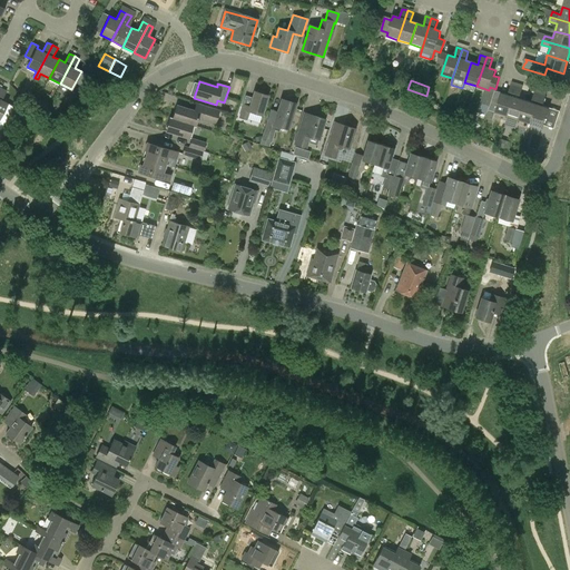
[(495,91),(487,118),(493,120),(495,114),(507,117),(517,86),(511,85),(508,96),(495,91)]
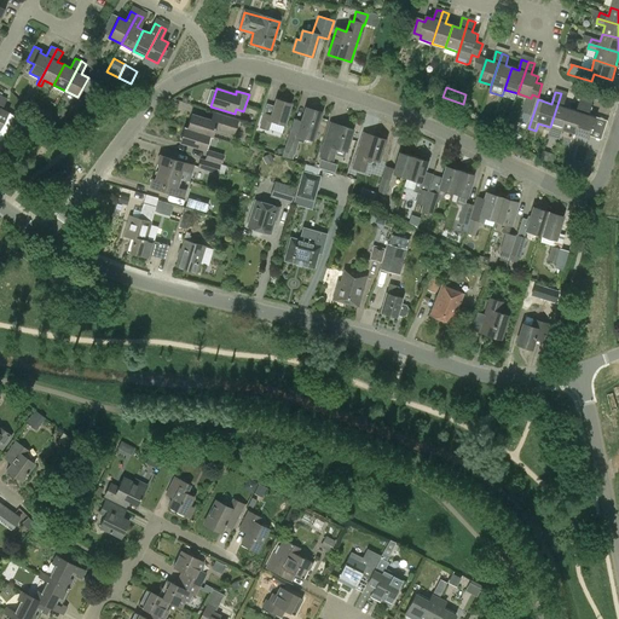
[(561,93),(550,127),(563,132),(571,110),(563,108),(567,96),(561,93)]
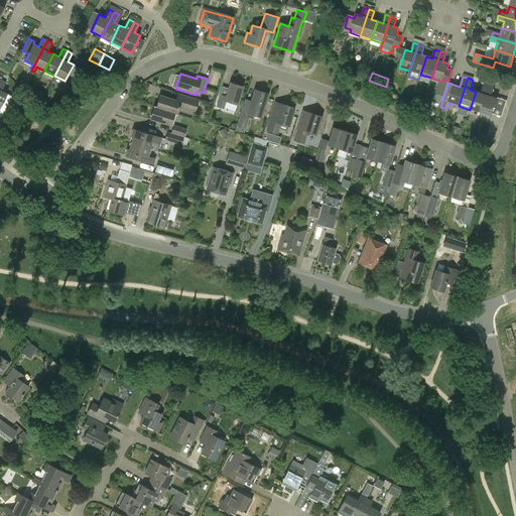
[(0,80),(0,105),(6,107),(12,96),(6,93),(1,90),(5,82),(0,80)]
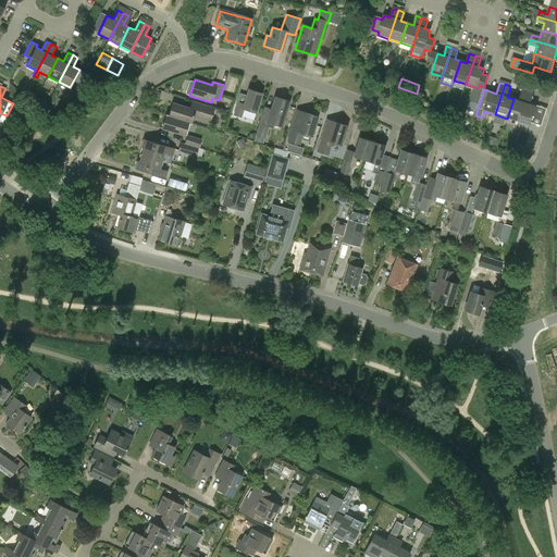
[(261,94),(249,89),(244,103),(238,101),(234,114),(240,116),(243,109),(255,112),(261,94)]
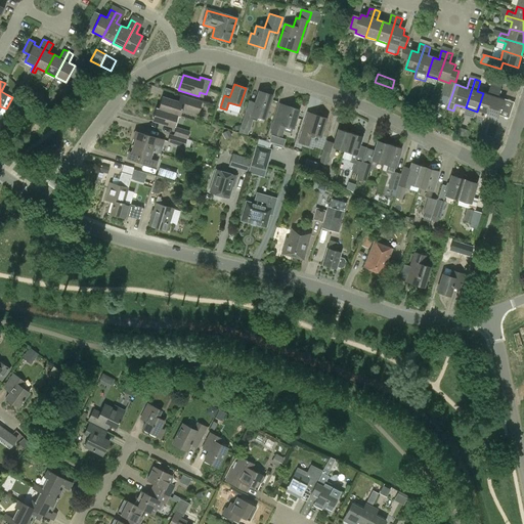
[(483,93),(477,112),(488,115),(497,86),(492,85),(491,85),(488,94),(483,93)]
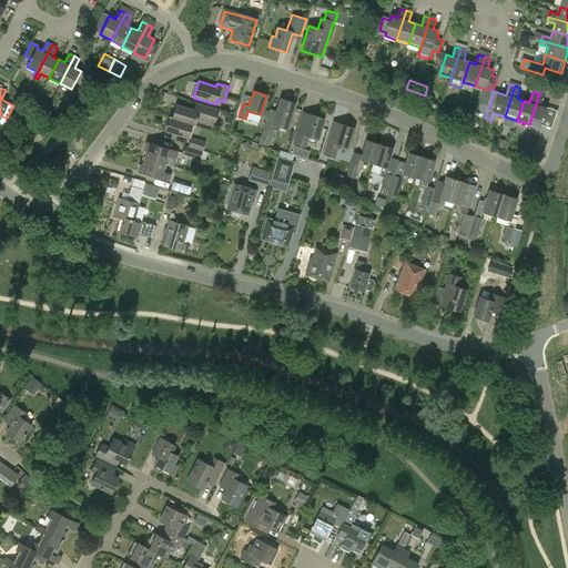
[(539,93),(529,124),(541,128),(541,125),(553,129),(558,111),(541,107),(545,95),(544,95),(539,93)]
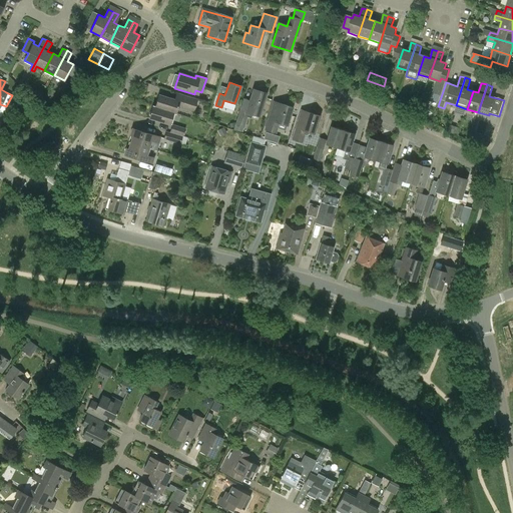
[(247,117),(250,118),(252,114),(259,116),(267,92),(253,88),(245,111),(239,109),(235,122),(233,129),(243,132),(247,117)]
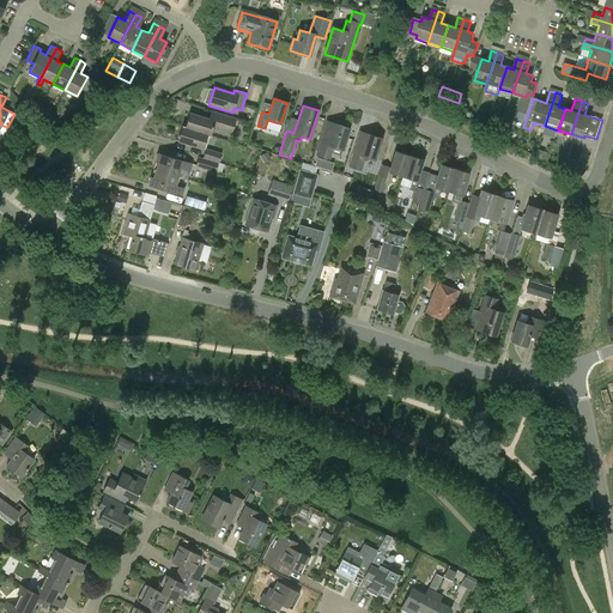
[(213,121),(189,114),(184,128),(206,134),(206,135),(208,137),(213,122),(232,128),(236,120),(216,114),(213,121)]
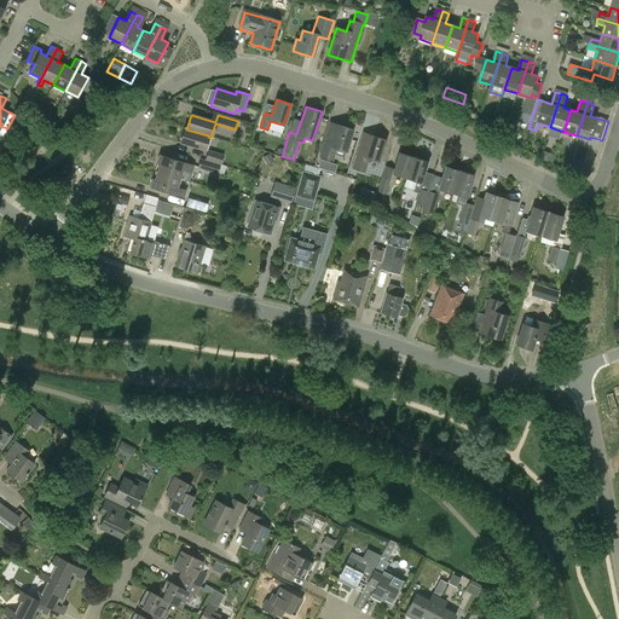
[(486,116),(482,123),(491,128),(493,121),(495,117),(492,115),(490,119),(486,116)]
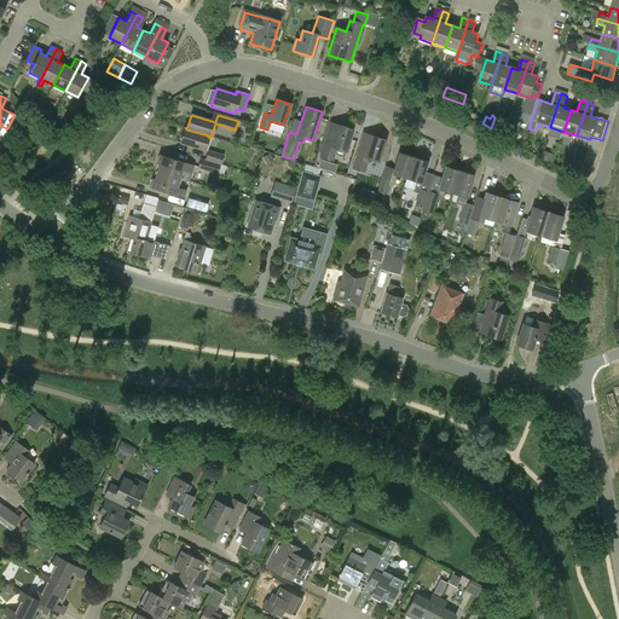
[(346,151),(353,129),(337,125),(330,122),(324,143),(319,156),(331,160),(336,148),(346,151)]
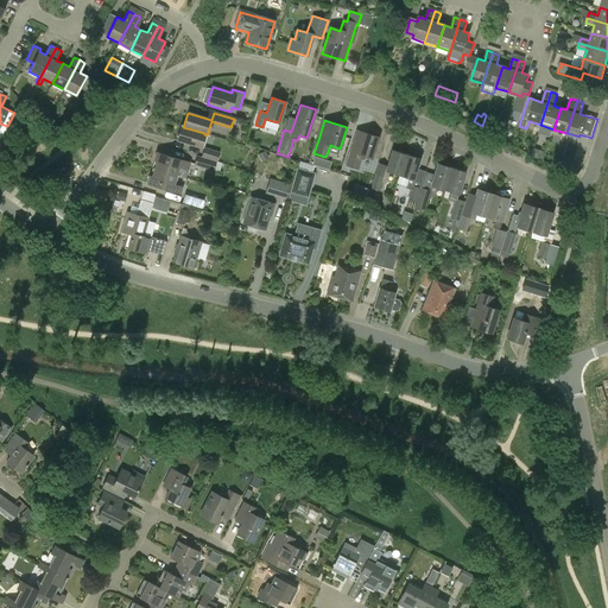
[(204,134),(204,133),(183,127),(181,126),(176,140),(201,147),(204,134)]
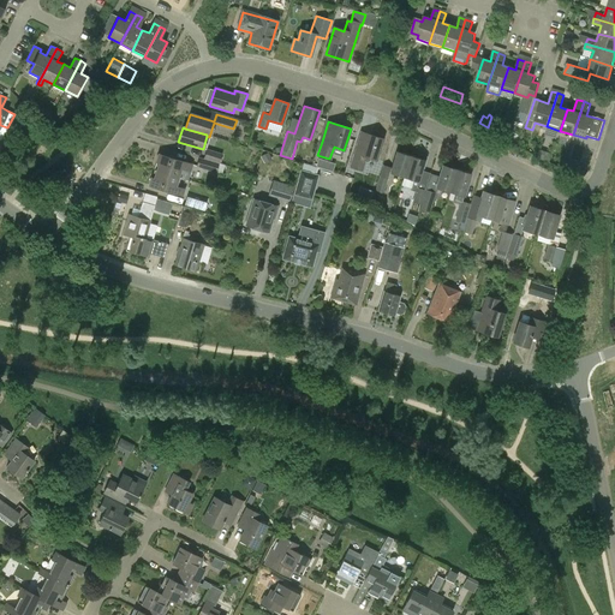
[(376,161),(383,139),(368,135),(360,132),(350,167),(363,171),(366,157),(376,161)]
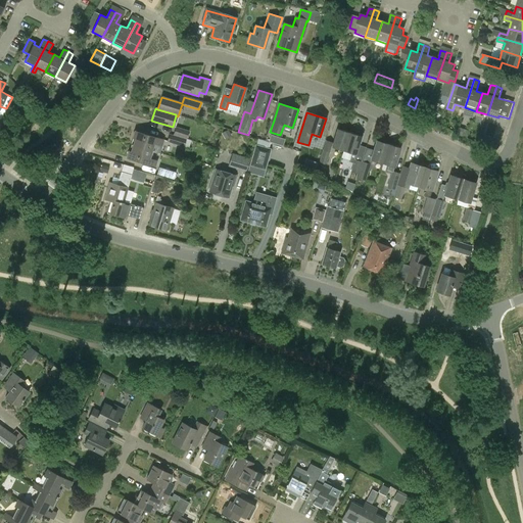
[(459,127),(457,134),(466,138),(468,131),(459,127)]
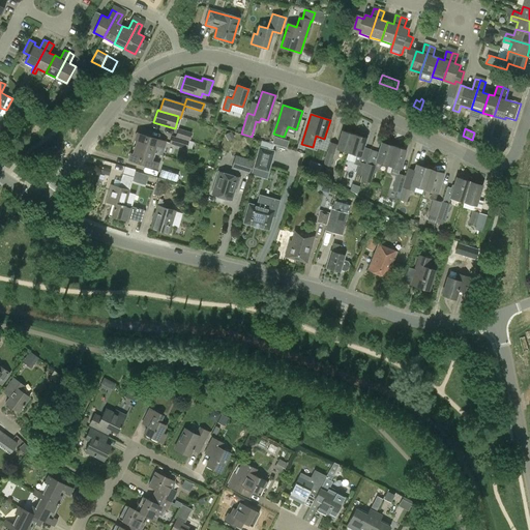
[(176,136),(189,140),(190,133),(178,129),(176,136)]
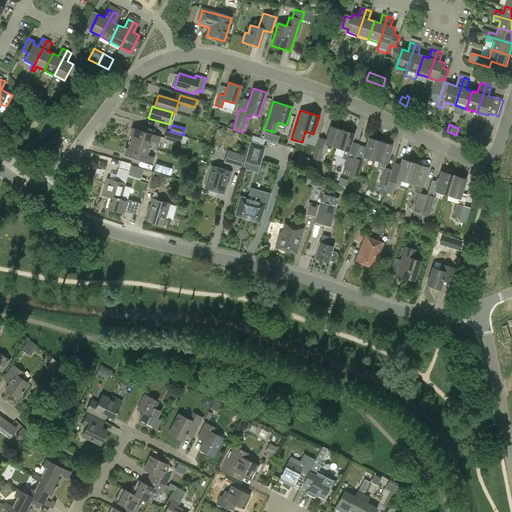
[(324,144),(336,147),(342,129),(330,125),(324,144)]
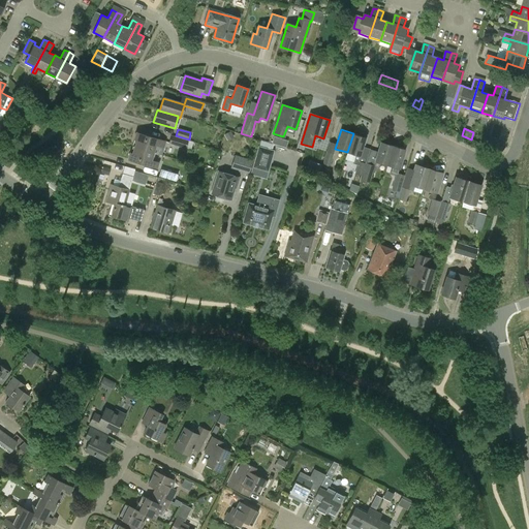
[(136,132),(132,146),(153,153),(161,155),(165,142),(136,132)]
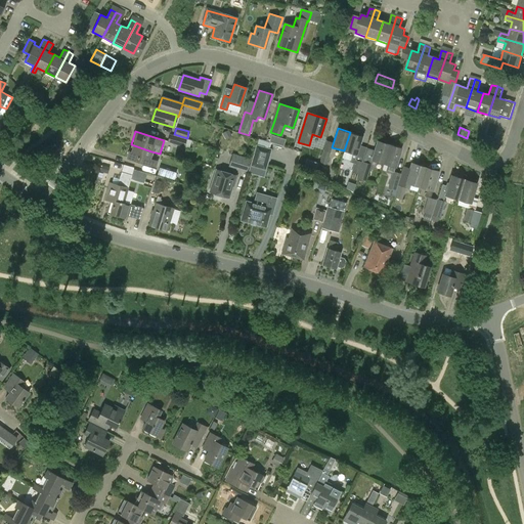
[(228,131),(222,134),(225,139),(231,136),(228,131)]
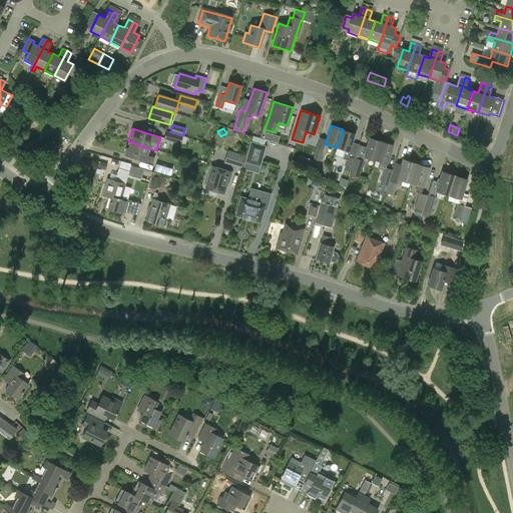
[(348,131),(343,129),(337,147),(345,150),(342,158),(348,160),(349,156),(347,156),(352,140),(353,140),(356,131),(349,129),(348,131)]
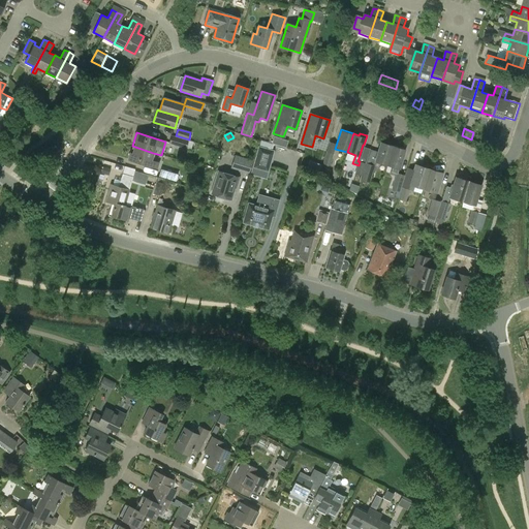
[(186,148),(188,141),(170,135),(168,143),(186,148)]
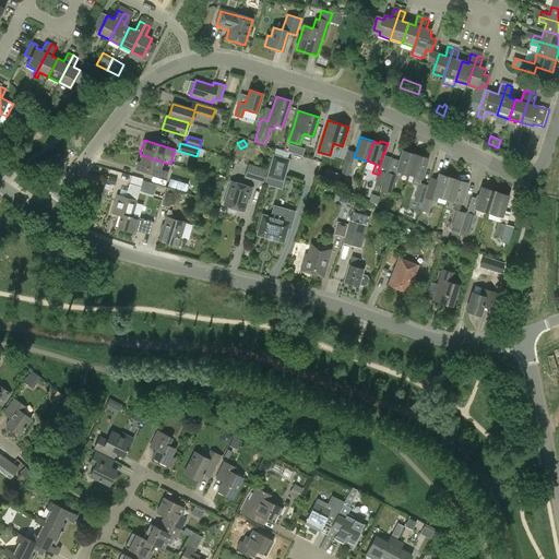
[(289,144),(287,151),(295,154),(297,146),(289,144)]
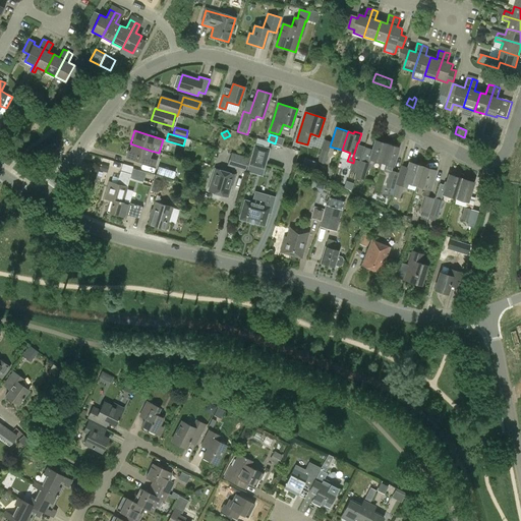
[(484,138),(477,136),(475,142),(482,145),(484,138)]
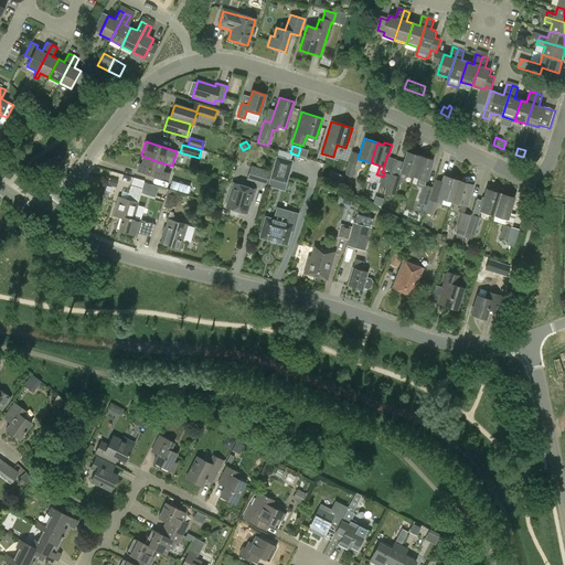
[(401,172),(413,176),(418,156),(406,152),(401,172)]
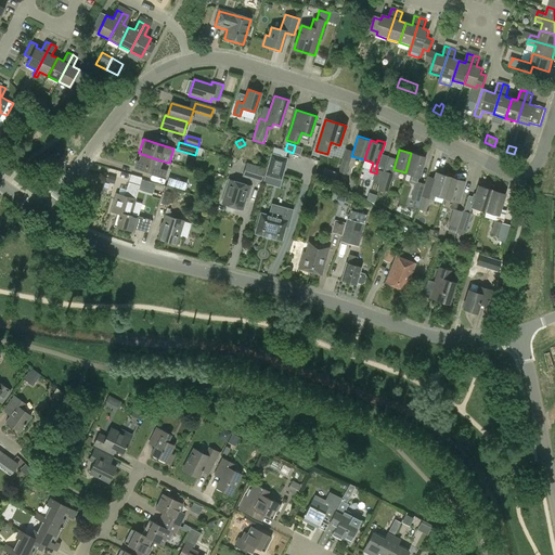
[(520,150),(518,156),(526,158),(528,152),(520,150)]
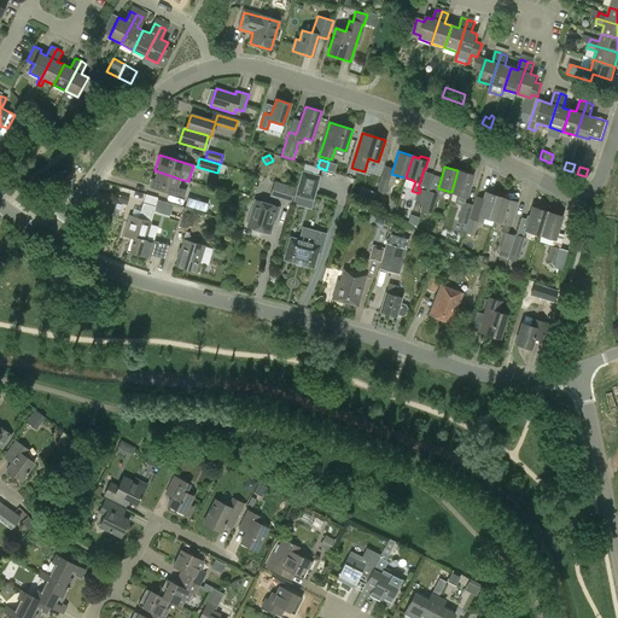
[(176,187),(179,179),(155,170),(150,186),(184,197),(186,191),(176,187)]
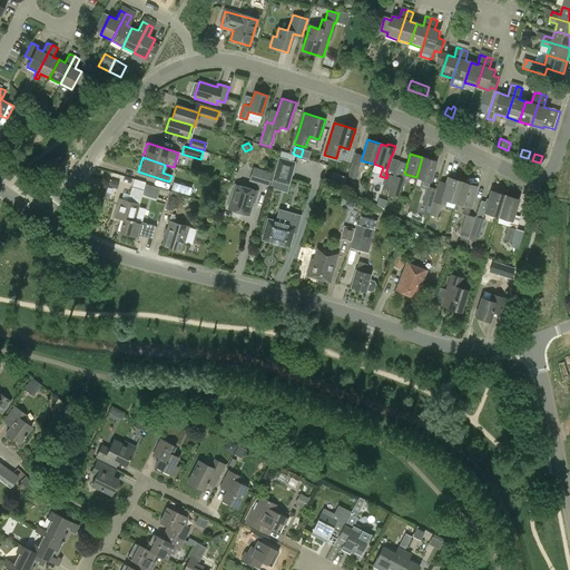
[(422,157),(416,177),(423,179),(422,186),(428,188),(423,205),(430,207),(435,189),(428,187),(430,182),(429,182),(435,160),(422,157)]
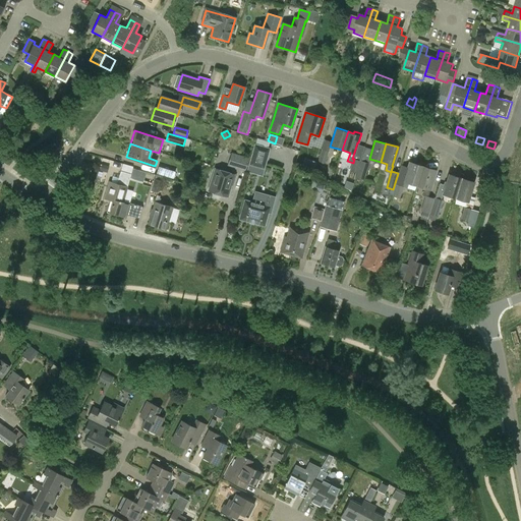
[(264,169),(270,149),(254,145),(249,165),(264,169)]
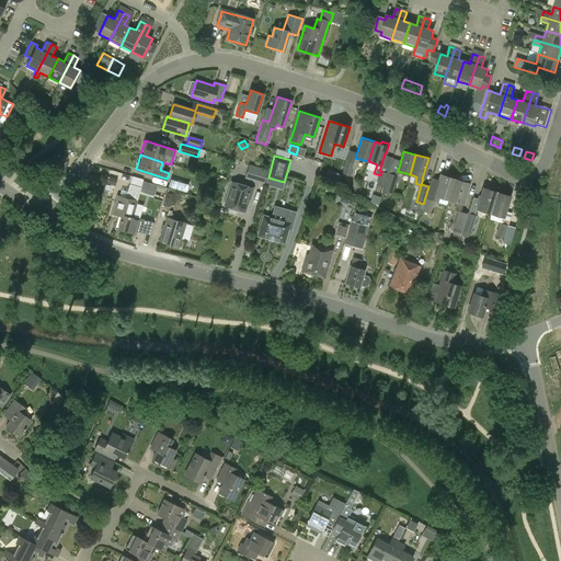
[(346,161),(343,174),(350,175),(353,162),(346,161)]
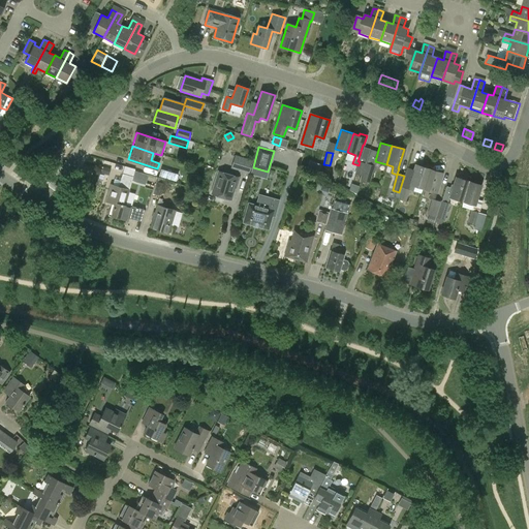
[(252,160),(246,158),(242,172),(248,174),(252,160)]
